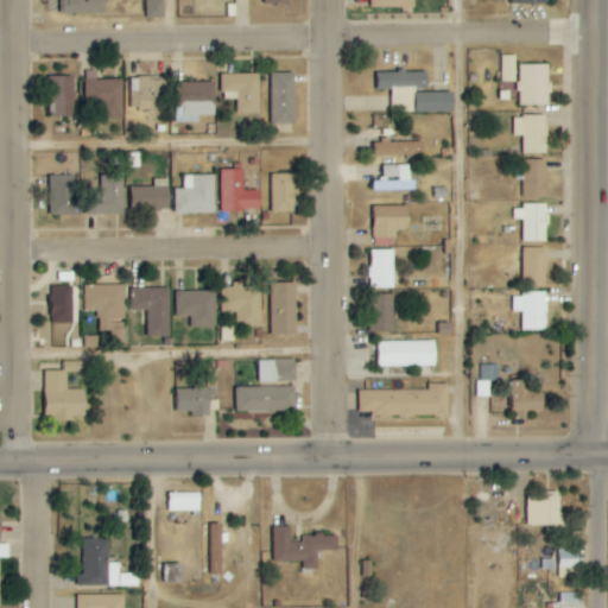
[(61,0),(62,14),(105,13),(105,4),(111,4),(109,0),(61,0)]
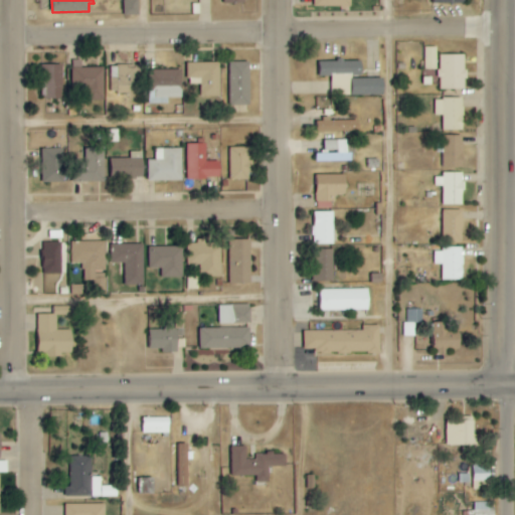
[(124,0),(125,15),(140,15),(139,0),(124,0)]
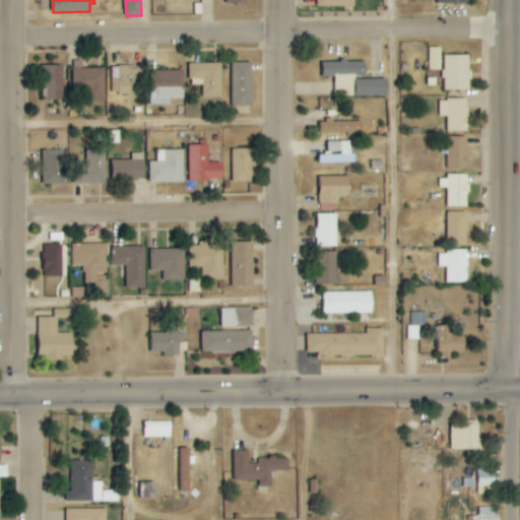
[(442,48),(430,48),(429,70),(442,70),(442,48)]
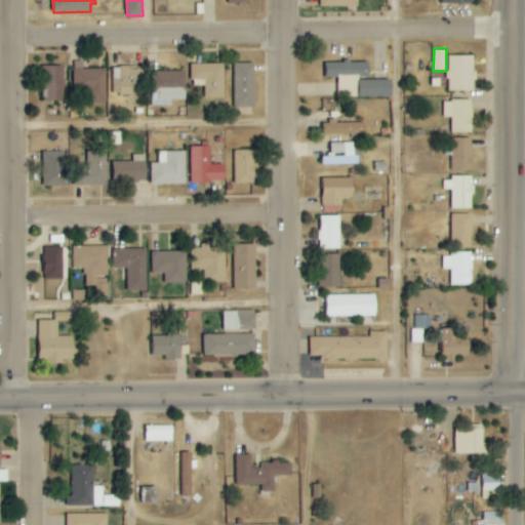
[(448,56),(448,91),(476,91),(475,55),(448,56)]
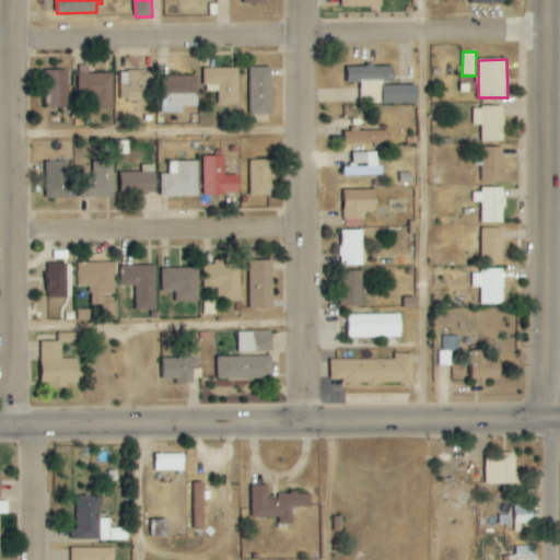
[(89,73),(89,66),(79,66),(78,100),(93,101),(93,109),(113,109),(114,73),(89,73)]
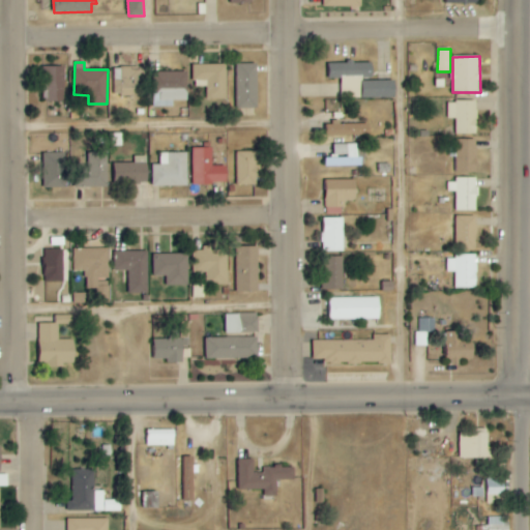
[(329,63),(329,79),(342,79),(373,78),(373,62),(329,63)]
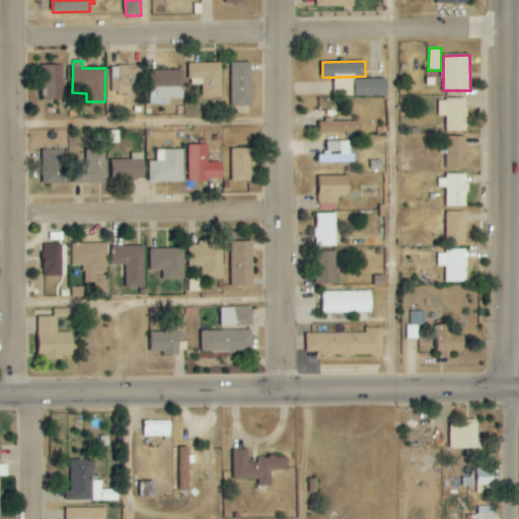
[(231,63),(232,105),(252,105),(251,62),(231,63)]
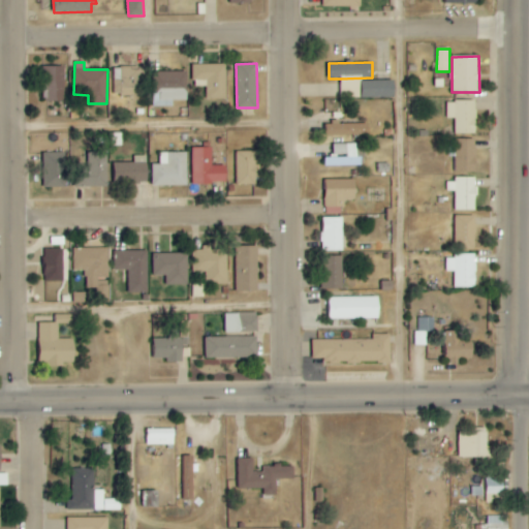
[(225,99),(226,64),(192,64),(191,81),(206,81),(206,99),(225,99)]
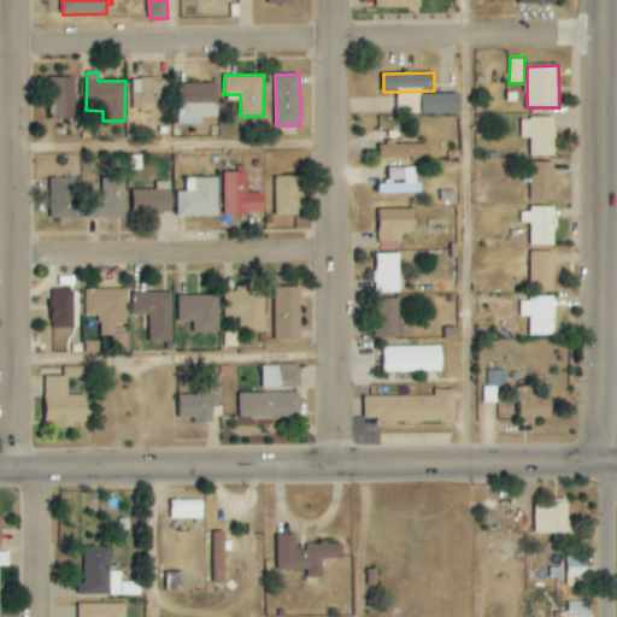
[(76,77),(51,77),(50,118),(75,118),(76,77)]
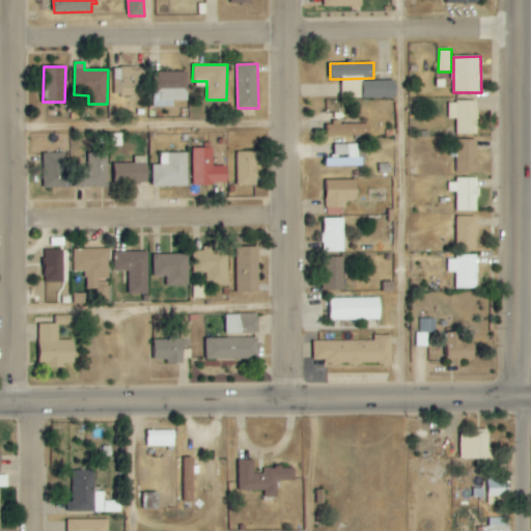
[(114,94),(146,96),(147,68),(115,67),(114,94)]
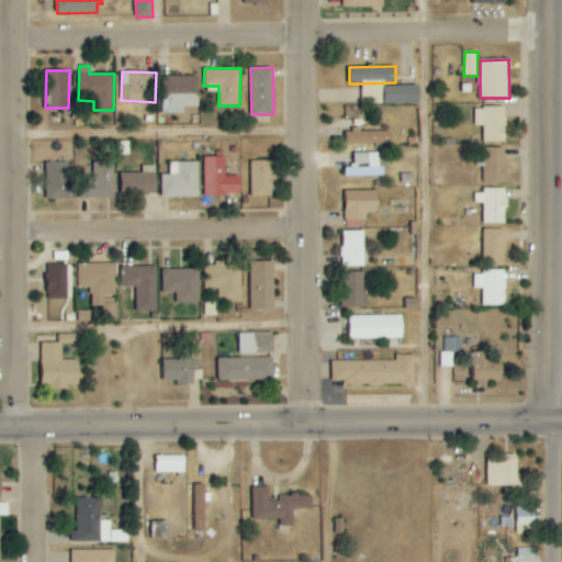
[(167,77),(168,99),(163,99),(163,113),(184,113),(184,108),(199,107),(199,76),(167,77)]
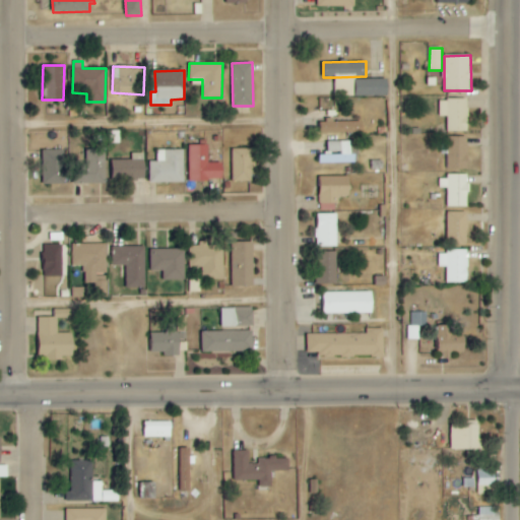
[(355,96),(388,95),(387,79),(355,79),(355,96)]
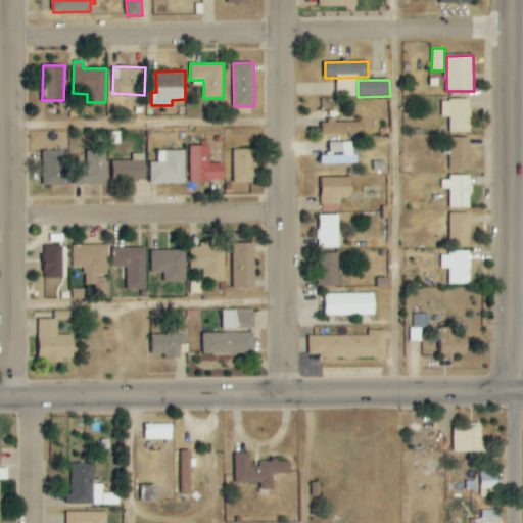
[(448,133),(471,133),(471,100),(442,100),(442,116),(448,116),(448,133)]
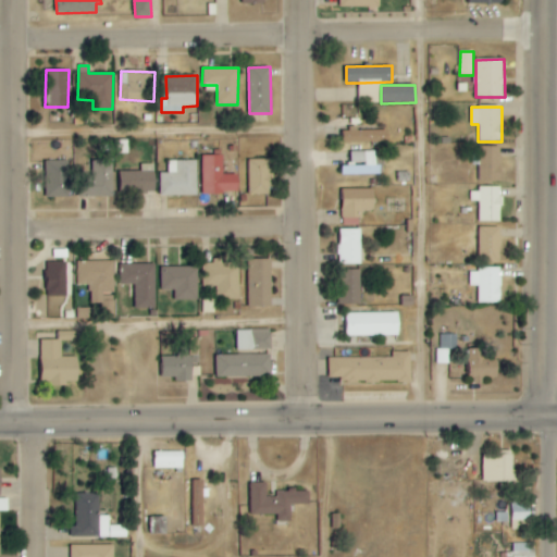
[(390,141),(388,130),(344,131),(344,144),(390,141)]
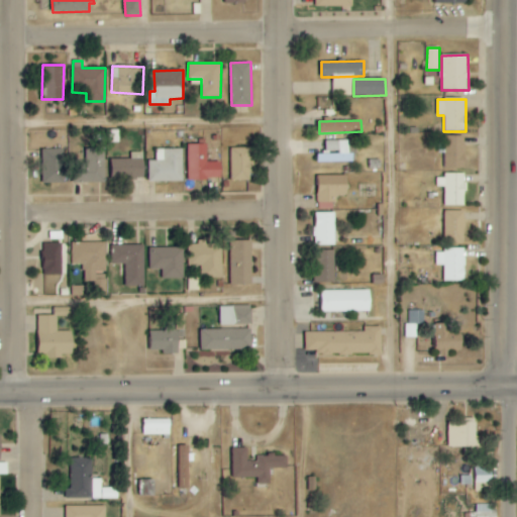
[(445,169),(466,168),(464,135),(445,136),(445,169)]
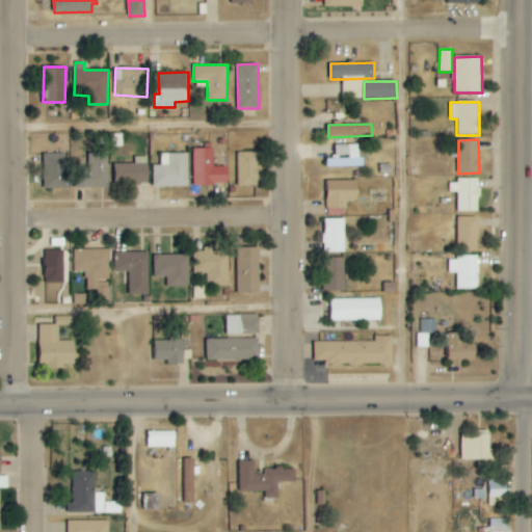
[(365,166),(365,145),(335,147),(336,158),(325,158),(325,167),(365,166)]
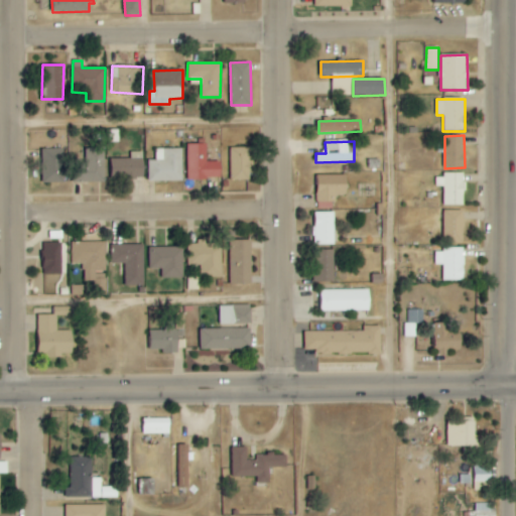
[(207,144),(187,144),(188,179),(221,179),(221,161),(207,161),(207,144)]
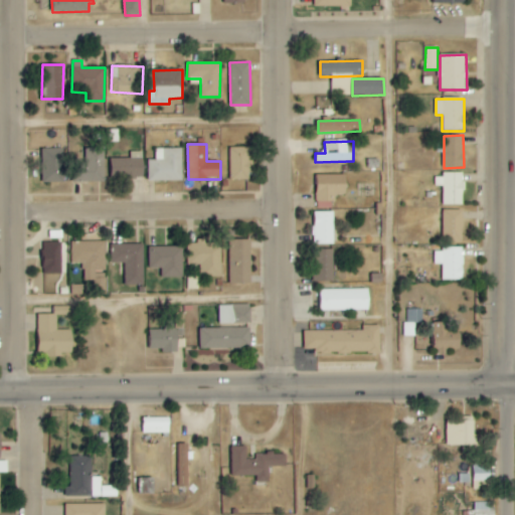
[(43,183),(64,182),(63,148),(42,149),(43,183)]
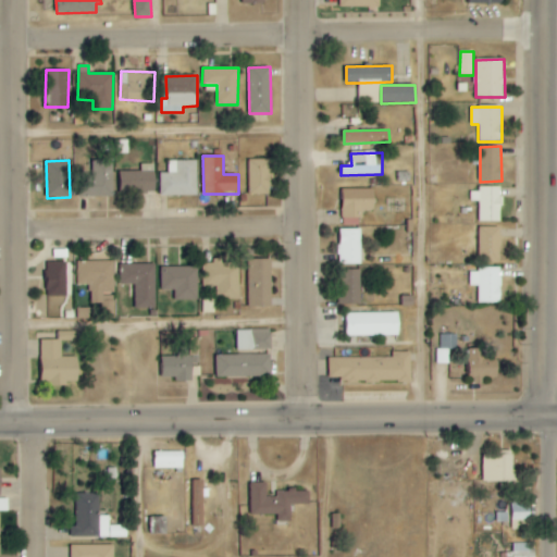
[(272,160),(248,160),(249,195),(272,195),(272,160)]
